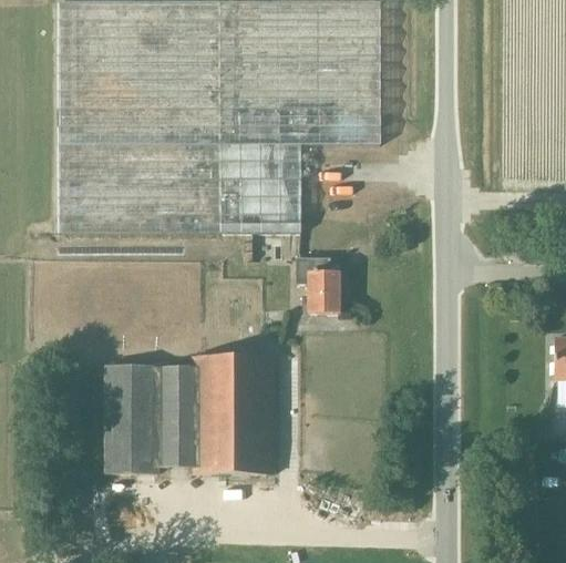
[(381,144),(381,132),(381,0),(60,1),(60,233),(301,233),(301,144),(381,144)]
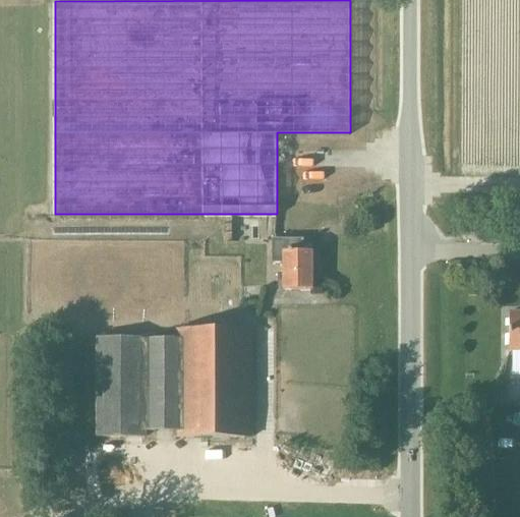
[(353,127),(367,127),(368,110),(353,110),(353,127)]
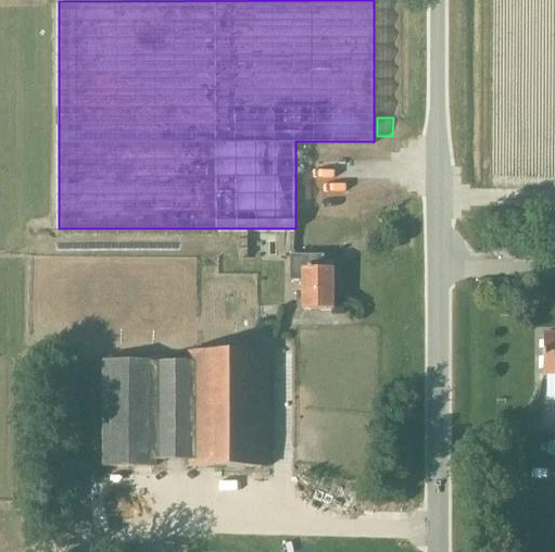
[(333,306),(335,265),(325,265),(325,252),(294,251),(294,266),(303,266),(302,305),(333,306)]
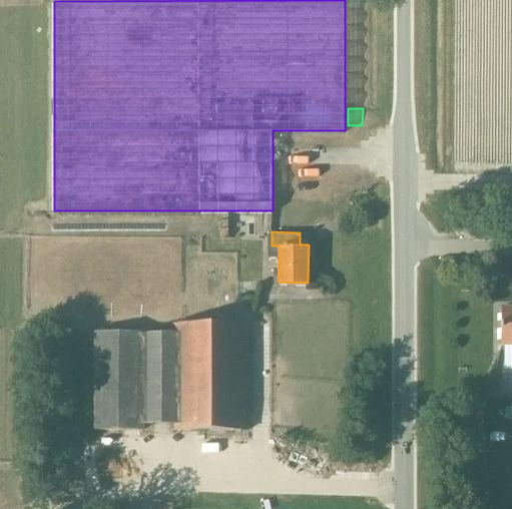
[(511,305),(502,305),(502,343),(511,343),(511,305)]
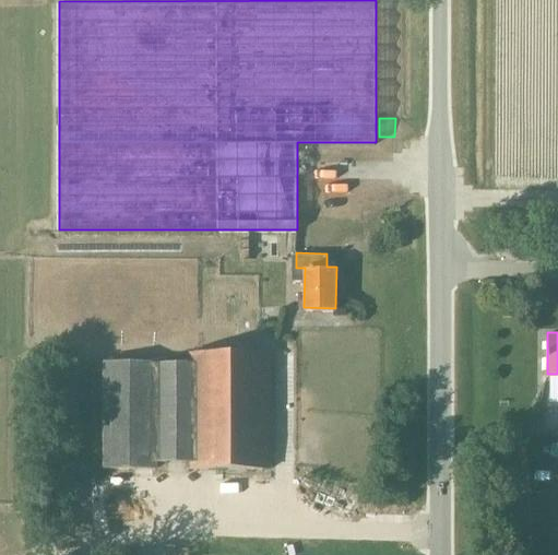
[(270,351),(190,351),(190,361),(190,460),(190,467),(270,467),(270,351)]
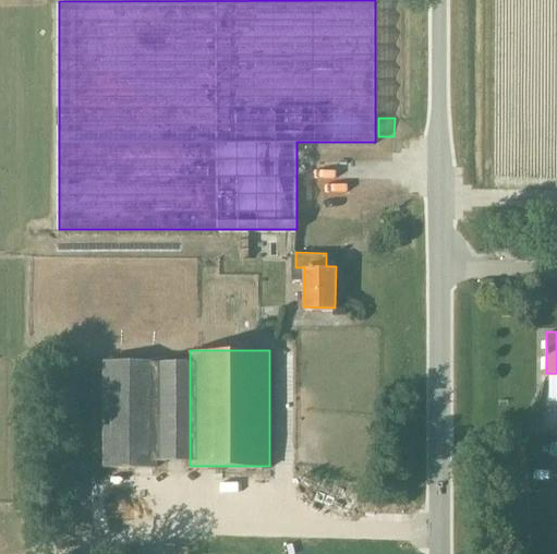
[(157,459),(190,459),(190,360),(103,360),(103,466),(157,466),(157,459)]
